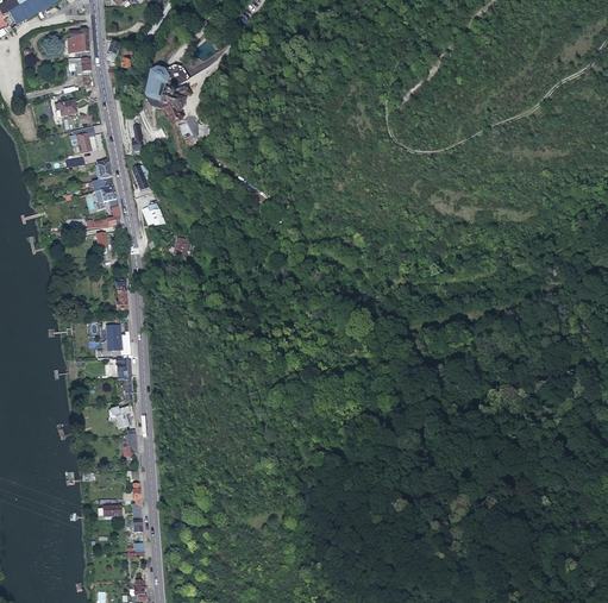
[(18,20),(27,16),(20,0),(7,0),(10,4),(18,20)]
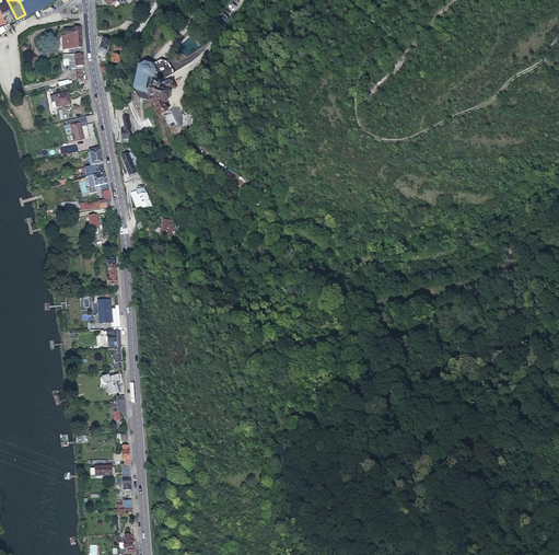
[(19,0),(25,14),(51,0),(19,0)]
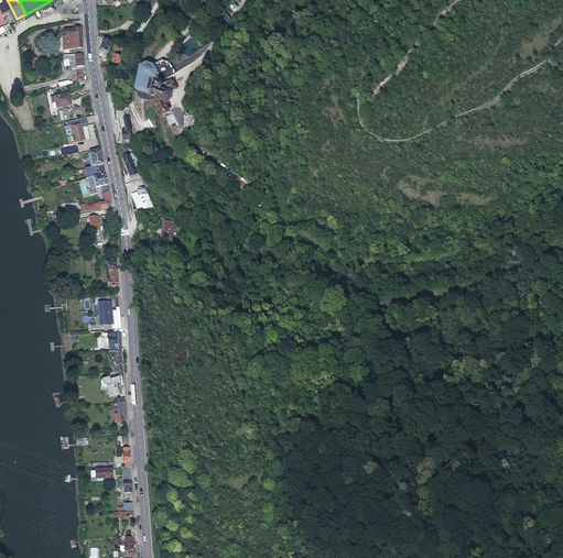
[(84,54),(84,30),(66,25),(66,33),(69,33),(69,50),(78,50),(78,54),(84,54)]
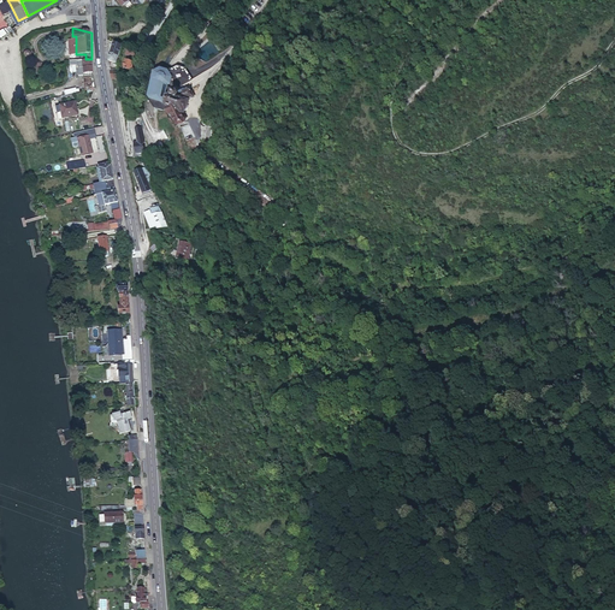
[(69,36),(71,59),(86,59),(86,54),(76,54),(76,36),(72,36),(69,36)]
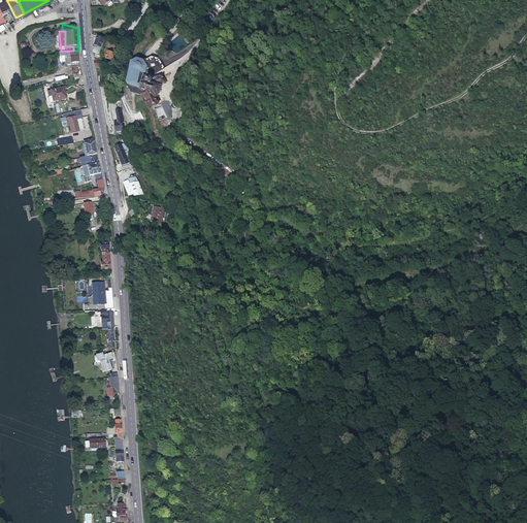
[(106,36),(100,33),(97,41),(103,44),(106,36)]
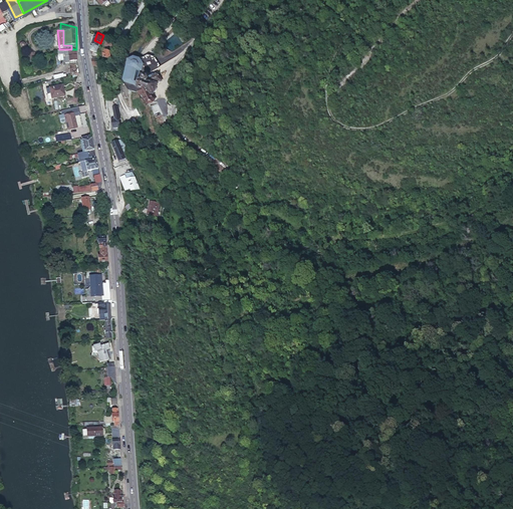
[(94,40),(91,46),(98,49),(100,43),(94,40)]
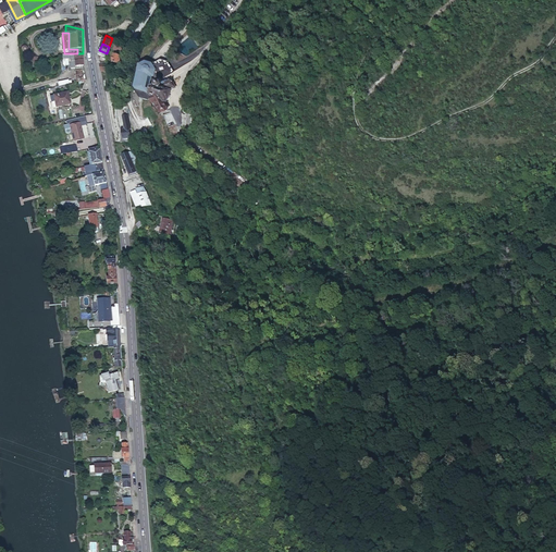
[(70,65),(84,62),(83,53),(77,53),(64,53),(60,53),(61,60),(69,59),(70,65)]
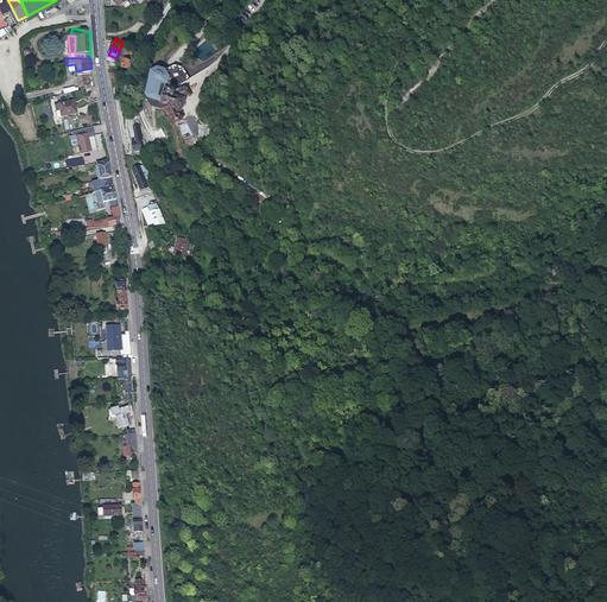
[(170,83),(172,87),(178,83),(179,84),(193,75),(185,64),(177,63),(170,68),(160,67),(153,71),(152,80),(155,82),(156,73),(162,69),(168,70),(172,75),(171,82),(170,83)]
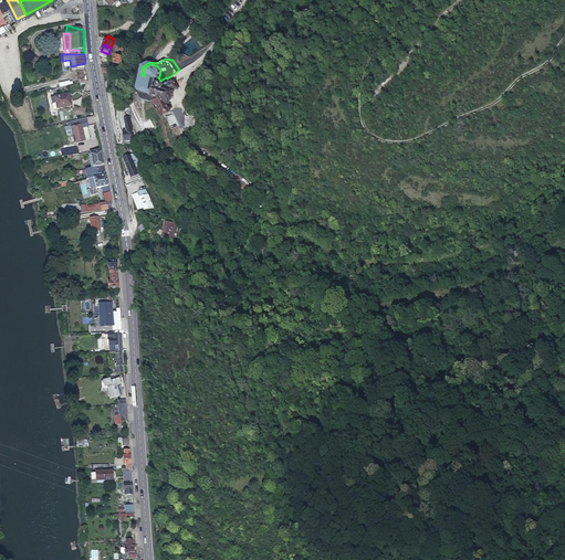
[(144,93),(158,94),(159,90),(163,86),(164,84),(160,81),(158,77),(159,76),(160,70),(156,65),(150,64),(145,67),(144,76),(143,90),(144,93)]
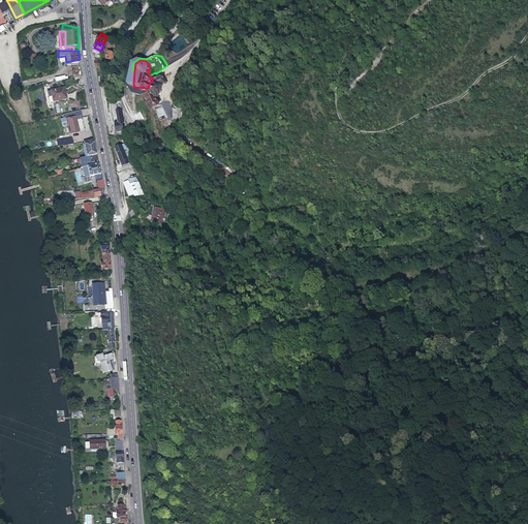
[(73,74),(82,72),(81,63),(71,64),(73,74)]
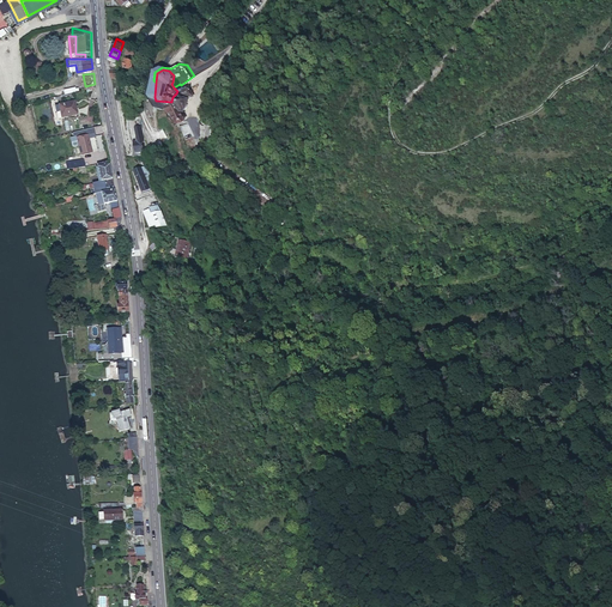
[(61,84),(64,92),(78,87),(77,80),(61,84)]
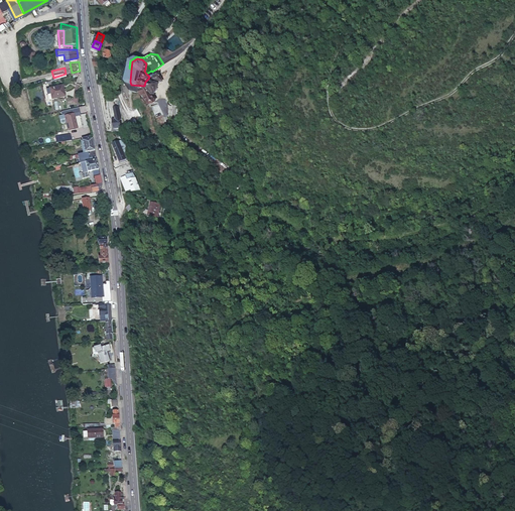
[(144,86),(153,102),(159,99),(156,93),(156,92),(157,92),(160,83),(158,82),(159,81),(165,78),(161,72),(155,76),(152,77),(150,76),(149,77),(148,79),(145,82),(144,86)]
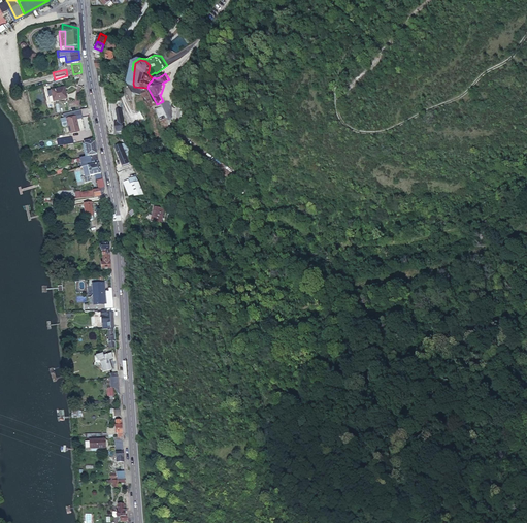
[(51,88),(54,99),(66,96),(63,85),(51,88)]
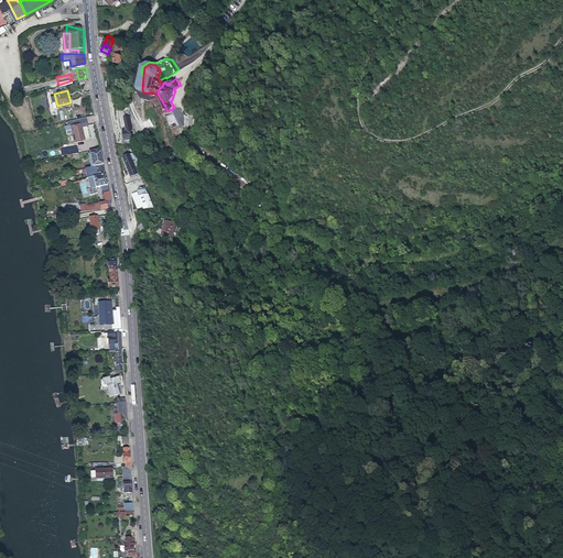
[(86,134),(83,121),(88,120),(86,111),(76,113),(77,118),(71,119),(75,137),(86,134)]
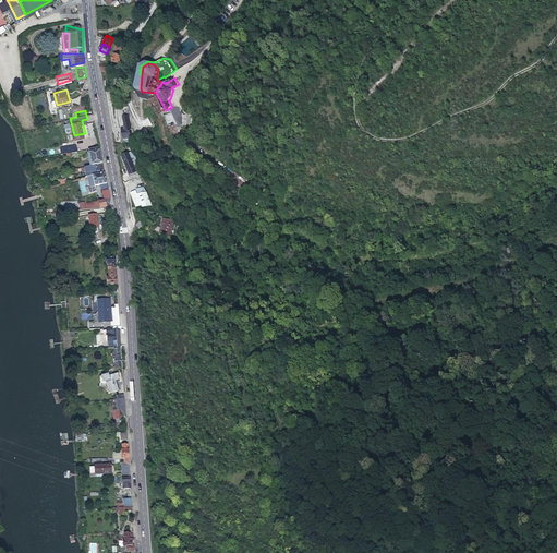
[(117,125),(121,136),(126,134),(123,123),(117,125)]
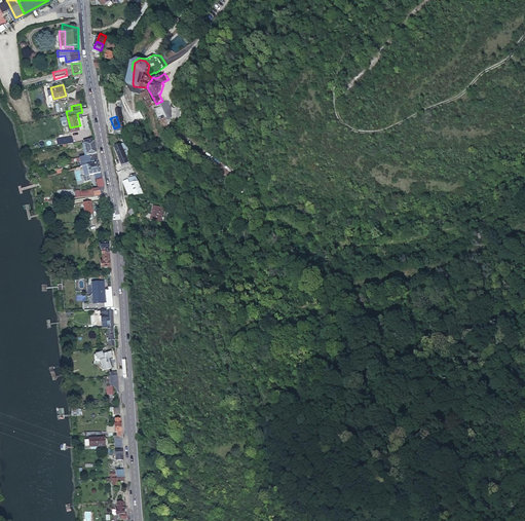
[(205,133),(213,140),(217,136),(210,128),(205,133)]
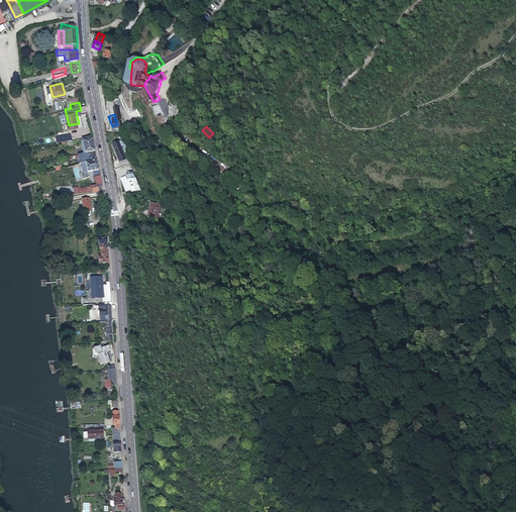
[(94,154),(89,134),(80,136),(83,151),(86,150),(87,156),(94,154)]
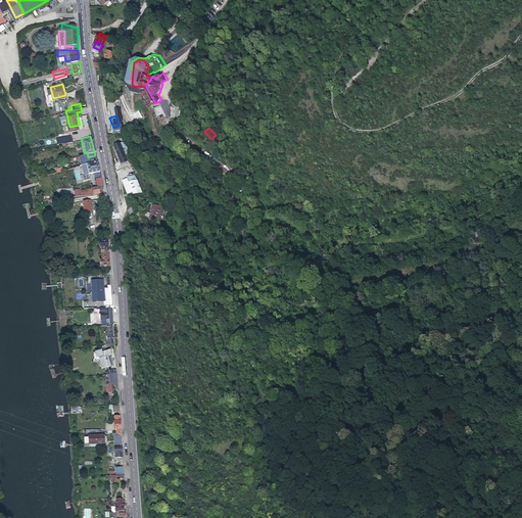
[(129,153),(133,151),(127,139),(123,140),(127,149),(129,153)]
